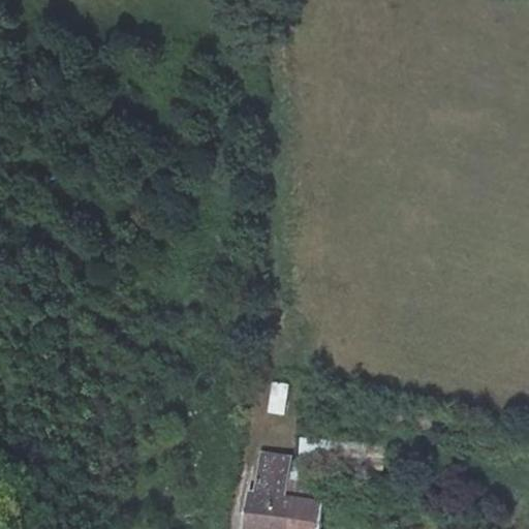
[(286,415),(289,383),(272,381),(269,413),(286,415)]
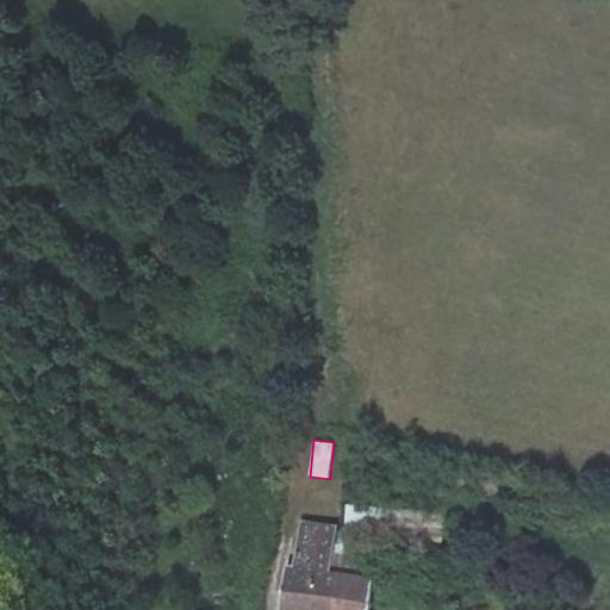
[(372,522),(373,506),(347,504),(346,521),(372,522)]
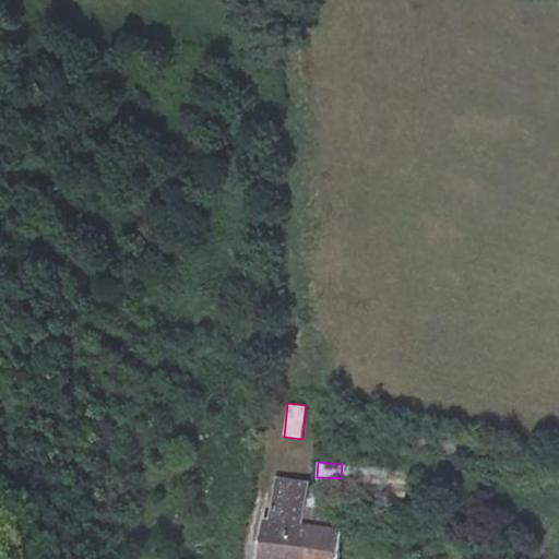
[(405,496),(408,473),(394,471),(391,495),(405,496)]
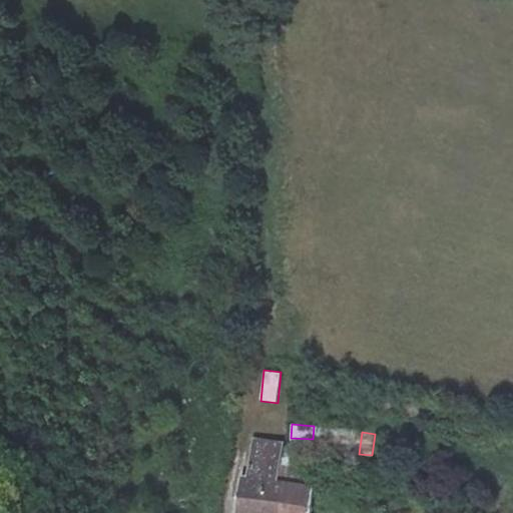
[(233,512),(280,512),(281,506),(270,504),(272,488),(274,481),(246,476),(243,501),(236,499),(233,512)]
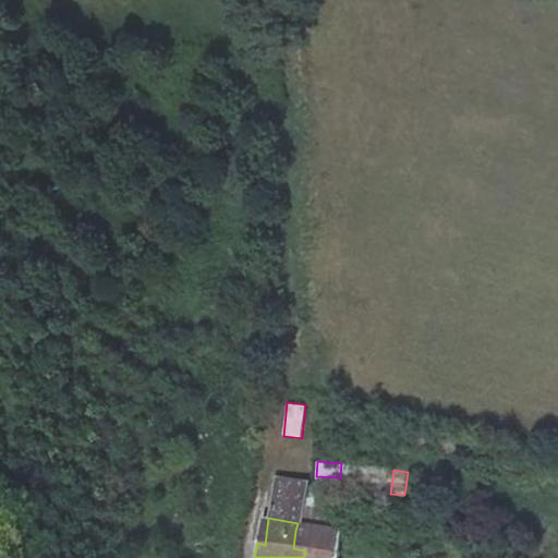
[(305,550),(304,557),(335,557),(335,550),(320,548),(322,535),(295,531),(293,548),(305,550)]
